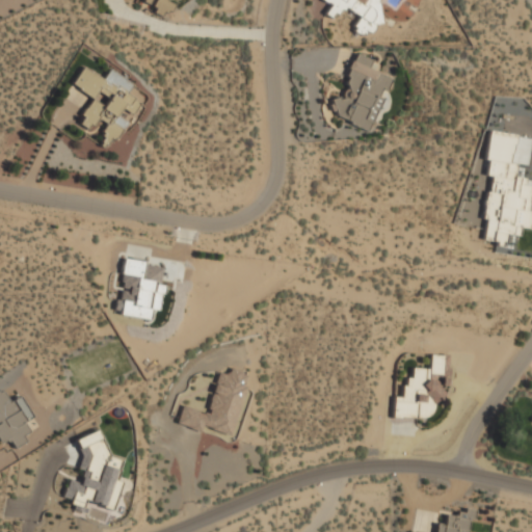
[(154,0),(154,11),(155,11),(173,12),(178,0),(184,1),(181,9),(193,15),(198,1),(183,0),(154,0)]
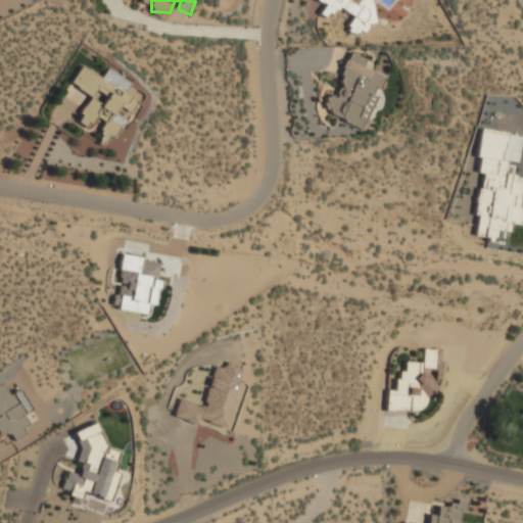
[(318,0),(325,4),(320,13),(328,18),(334,8),(339,8),(353,15),(349,25),(350,34),(368,31),(375,17),(372,0),(318,0)]
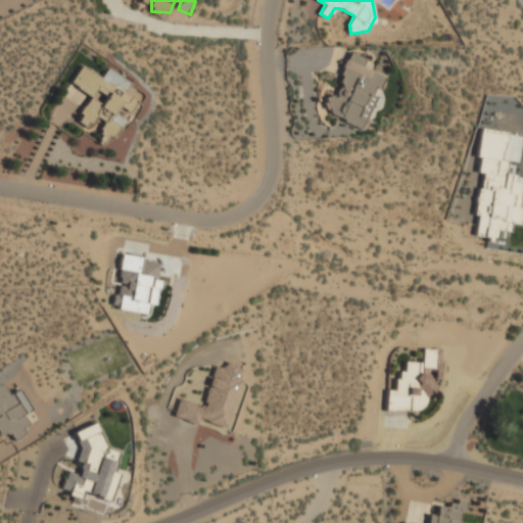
[(362,127),(383,77),(363,67),(366,58),(351,52),(332,96),(330,95),(324,110),(362,127)]
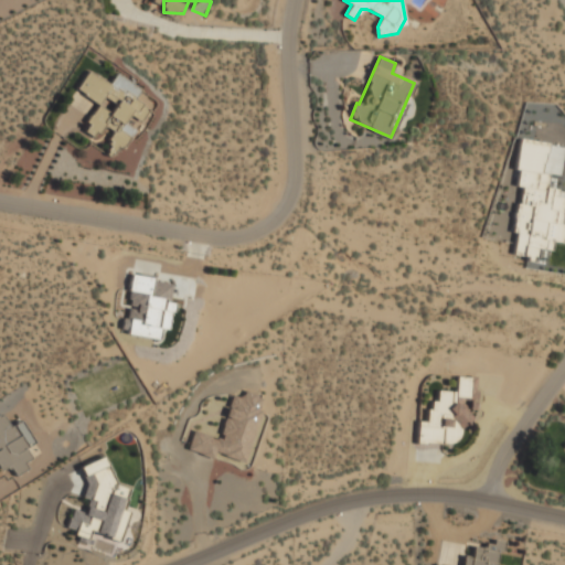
[(98,104),(82,130),(95,139),(104,127),(113,132),(102,149),(118,159),(157,100),(116,73),(109,84),(88,70),(76,89),(98,104)]
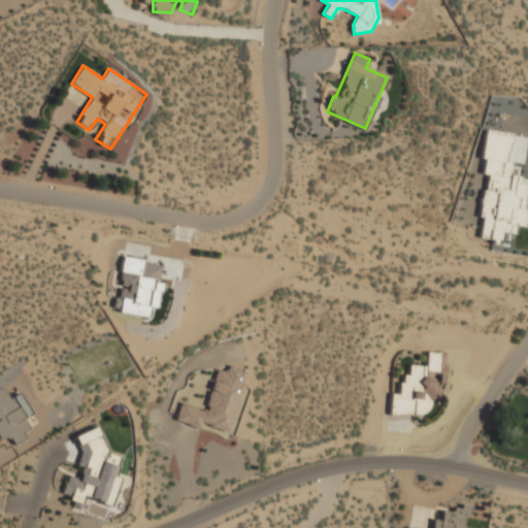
[(507,132),(484,131),(483,174),(481,239),(491,239),(491,244),(502,245),(502,235),(513,235),(513,225),(524,225),(525,185),(518,185),(518,176),(509,176),(509,163),(507,163),(507,132)]
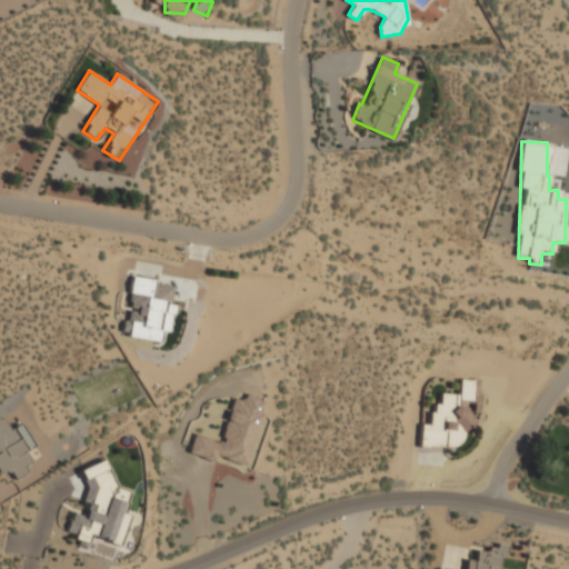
[(159,342),(160,331),(169,332),(172,306),(170,305),(173,285),(133,278),(125,337),(159,342)]
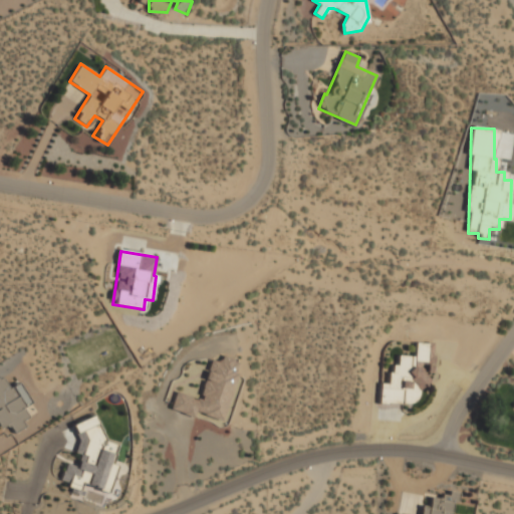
[(379,403),(417,405),(418,389),(429,389),(429,372),(435,372),(436,354),(429,354),(429,343),(416,342),(415,355),(399,355),(398,364),(391,364),(390,383),(380,383),(379,403)]
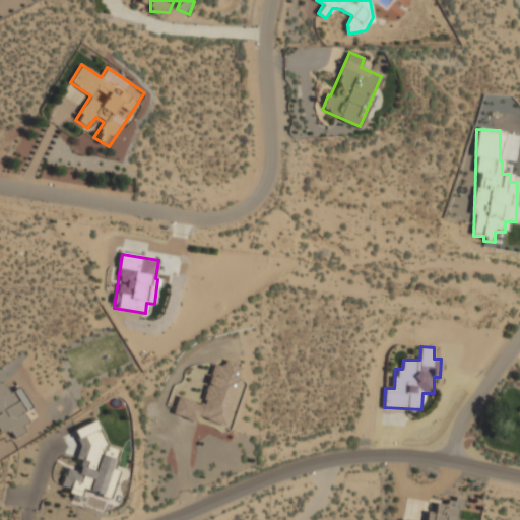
[(172,414),(199,424),(201,418),(223,427),(245,367),(224,360),(222,366),(215,363),(201,403),(179,396),(172,414)]
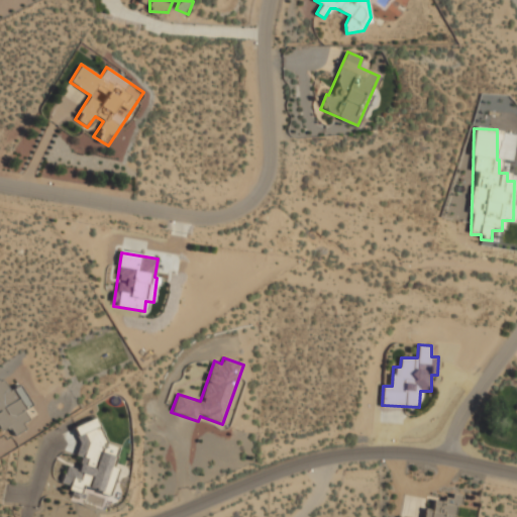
[(0,380),(0,430),(7,426),(12,435),(24,429),(21,424),(30,419),(24,409),(30,406),(19,386),(9,391),(2,380),(0,380)]
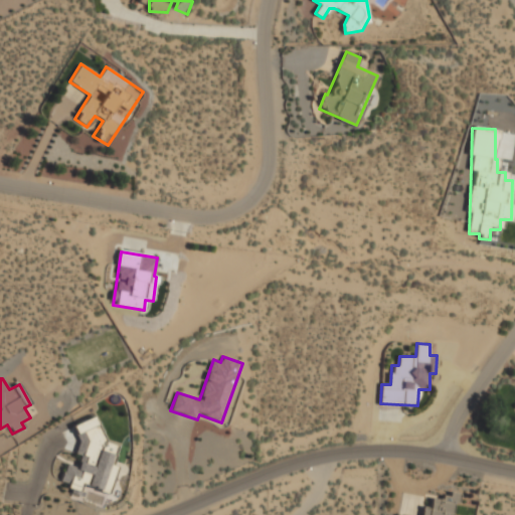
[(72,425),(78,442),(74,454),(80,456),(77,466),(75,467),(65,464),(59,484),(80,491),(82,485),(106,493),(115,467),(110,466),(113,454),(102,451),(105,442),(95,416),(72,425)]
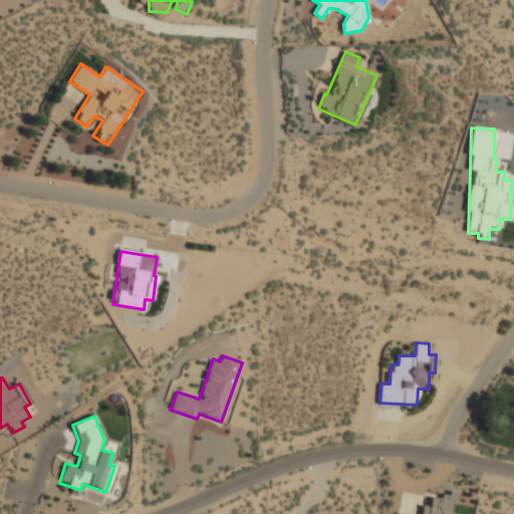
[(447,513),(449,501),(456,501),(457,494),(442,493),(441,499),(430,498),(429,507),(421,506),(420,513),(447,513)]
